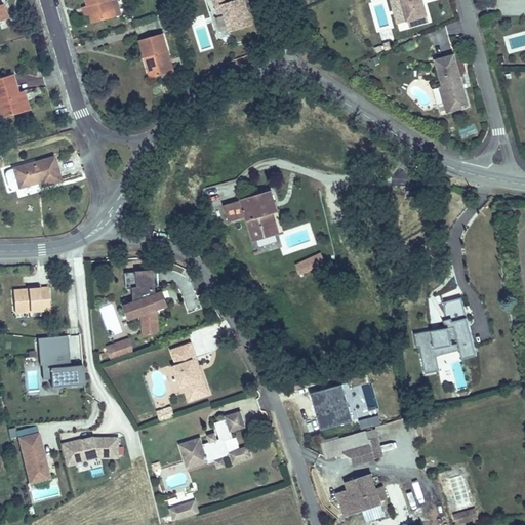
[(84,0),(92,27),(122,18),(116,0),(84,0)]
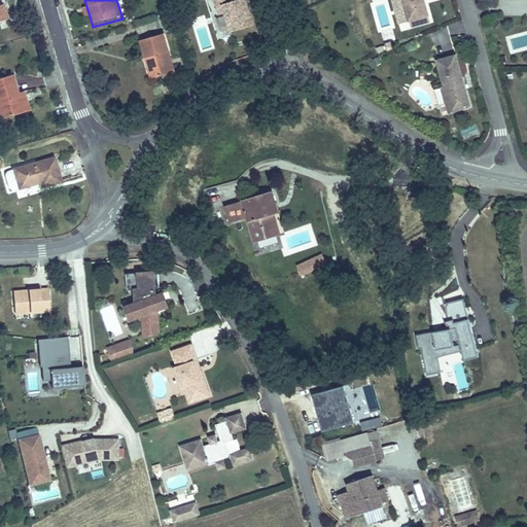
[(257,26),(249,0),(244,0),(236,3),(234,0),(216,0),(219,8),(225,7),(234,34),(257,26)]
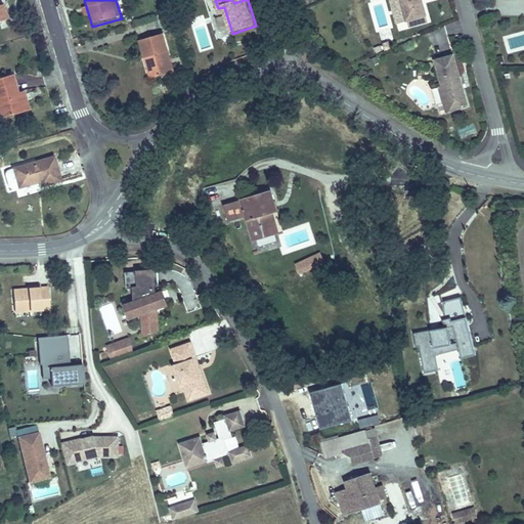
[(402,0),(408,17),(428,11),(424,0),(402,0)]
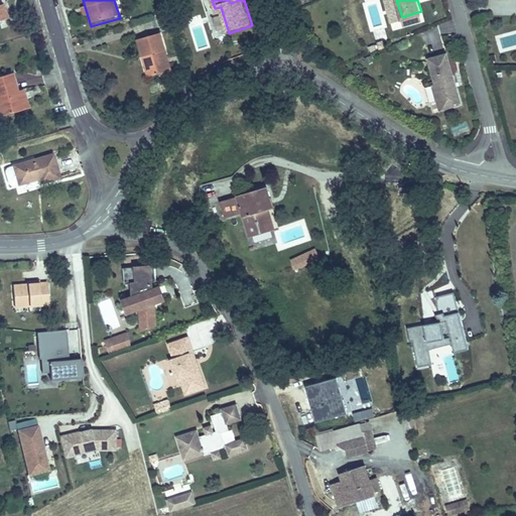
[(0,23),(8,21),(3,4),(0,4),(0,23)]
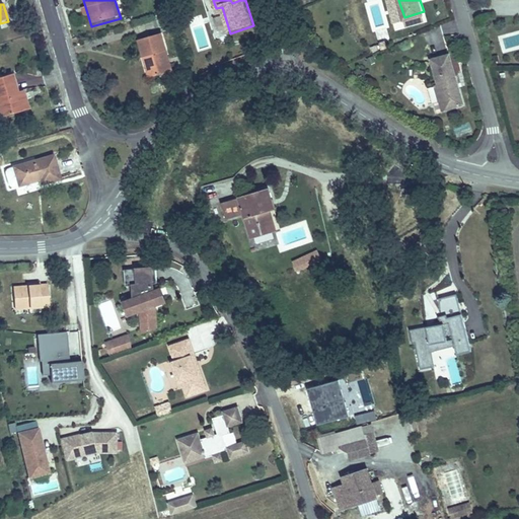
[(427,20),(424,11),(404,17),(408,26),(427,20)]
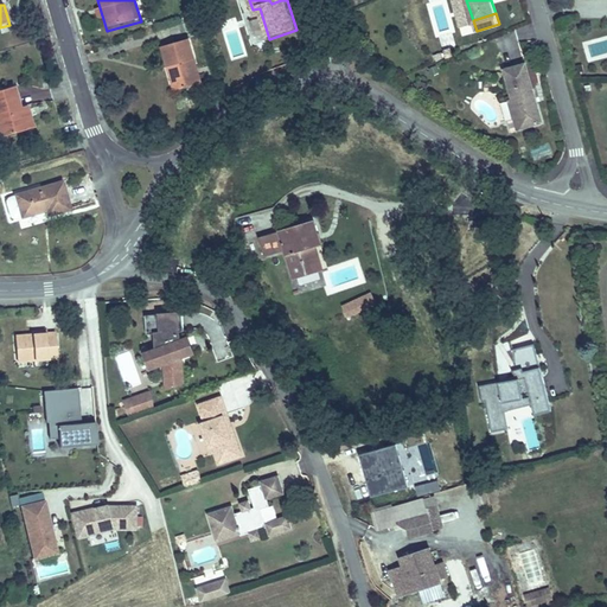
[(170,72),(173,71),(180,94),(199,88),(185,43),(163,50),(170,72)]
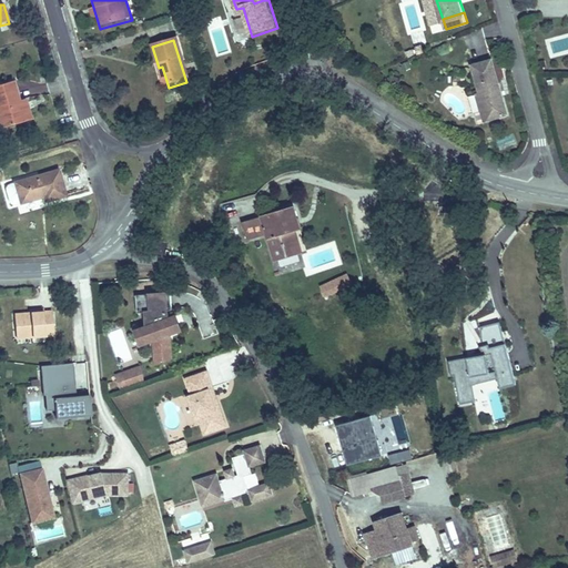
[(474,64),(480,90),(485,104),(488,104),(490,118),(510,112),(496,58),(474,64)]
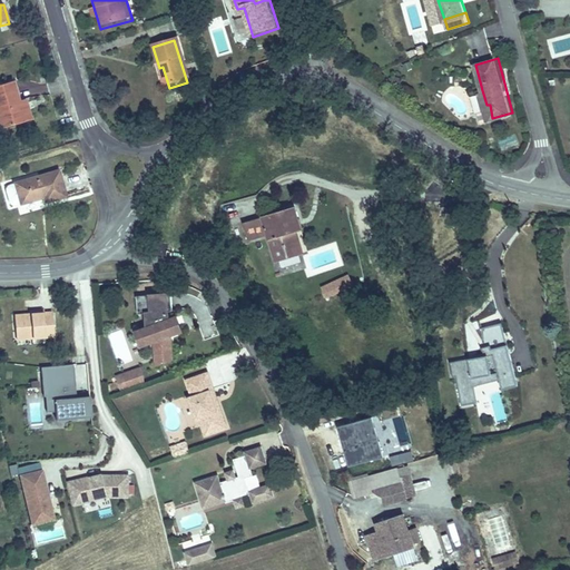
[(0,107),(8,129),(36,119),(28,100),(23,101),(17,84),(0,89),(0,107)]
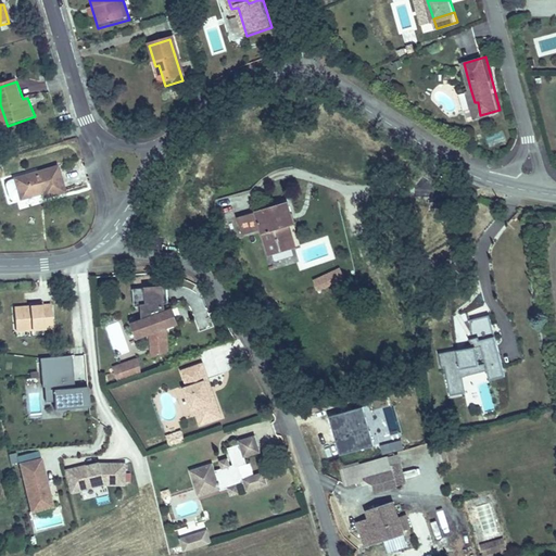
[(475,102),(470,88),(466,89),(472,117),(480,115),(478,102),(475,102)]
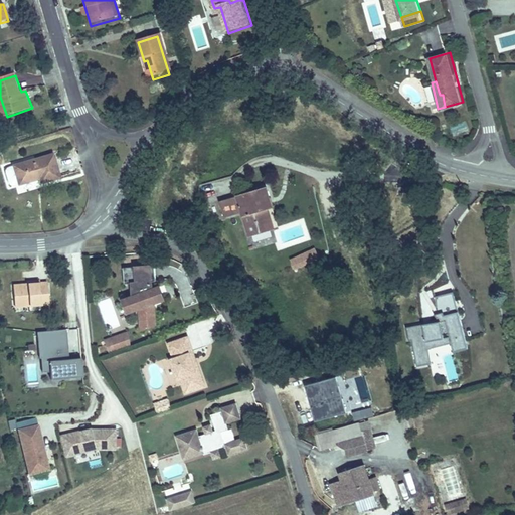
[(21,187),(43,180),(45,186),(60,182),(53,156),(15,167),(21,187)]
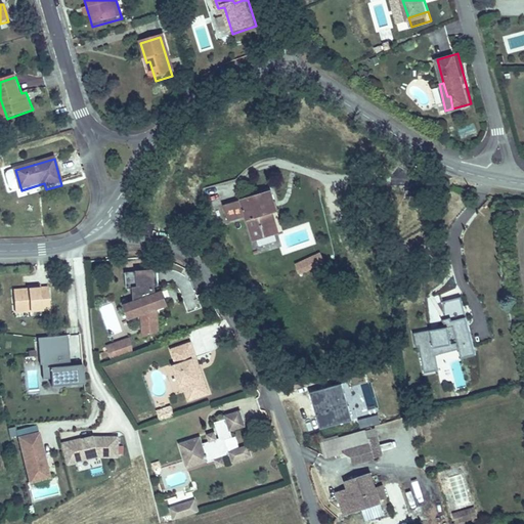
[(8,191),(17,189),(11,170),(3,172),(8,191)]
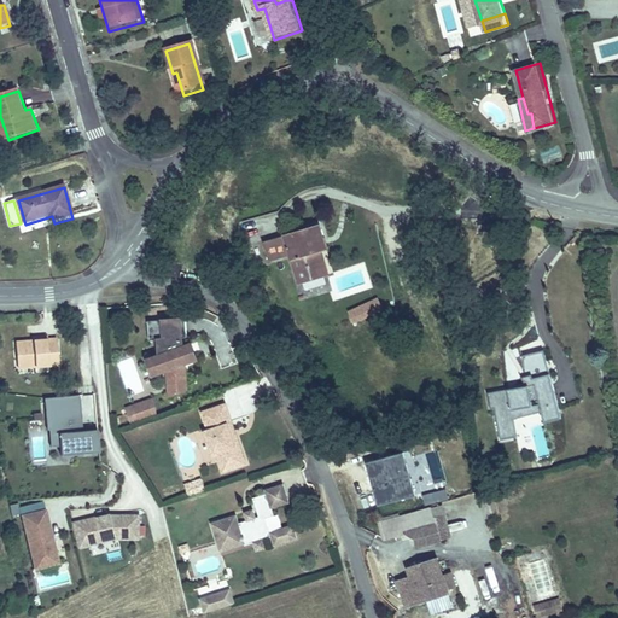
[(272,270),(293,264),(301,293),(332,285),(325,257),(333,256),(327,234),(264,249),(272,270)]
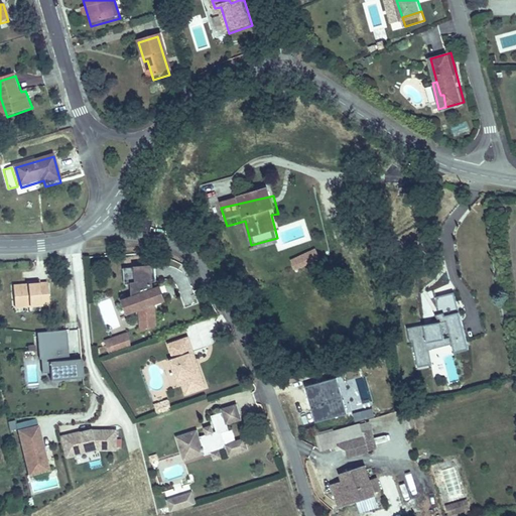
[(295,272),(320,260),(315,249),(290,260),(295,272)]
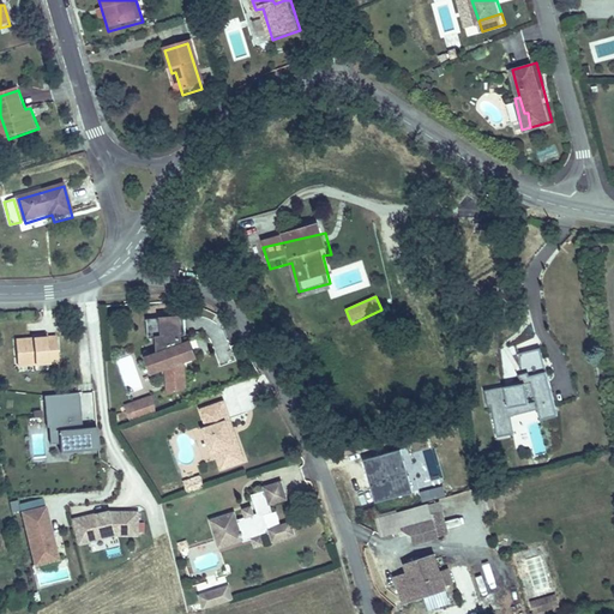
[(186,366),(180,350),(178,351),(176,342),(180,342),(179,323),(140,326),(143,347),(152,345),(154,361),(152,362),(150,365),(150,371),(149,371),(151,379),(161,375),(162,384),(180,383),(179,368),(186,366)]
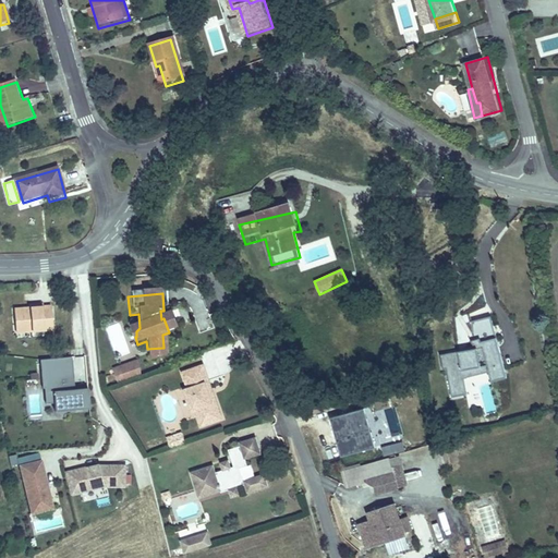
[(16,331),(53,328),(51,305),(14,308),(16,331)]
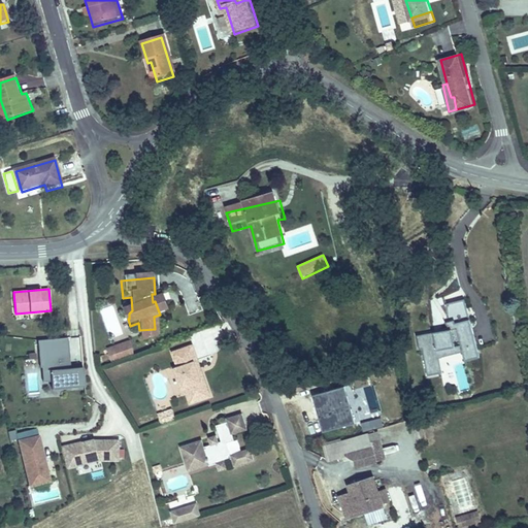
[(479,353),(463,294),(446,299),(448,324),(416,330),(418,344),(422,343),(426,371),(441,368),(438,353),(437,344),(454,340),(454,337),(459,336),(461,347),(464,356),(479,353)]
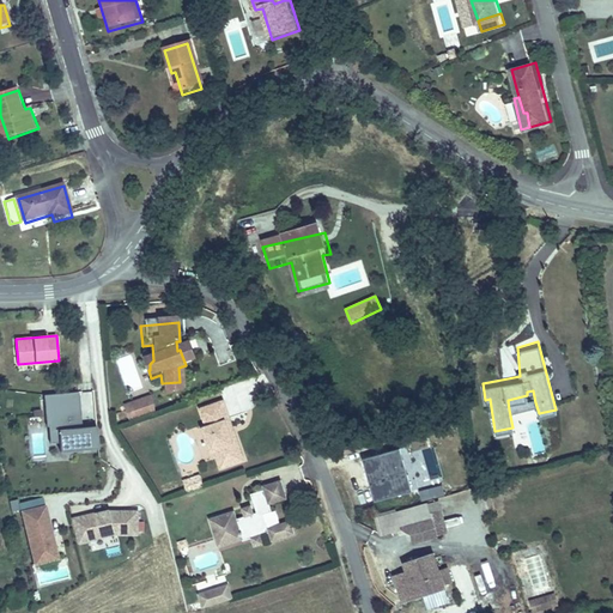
[(189,363),(183,347),(180,350),(186,365),(189,363)]
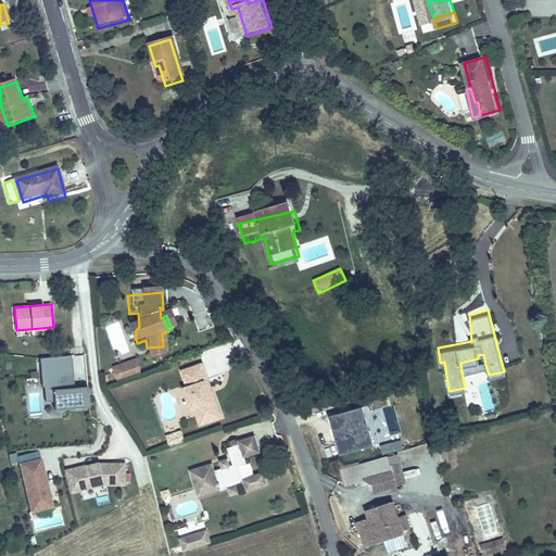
[(164,357),(163,346),(147,348),(148,364),(164,357)]
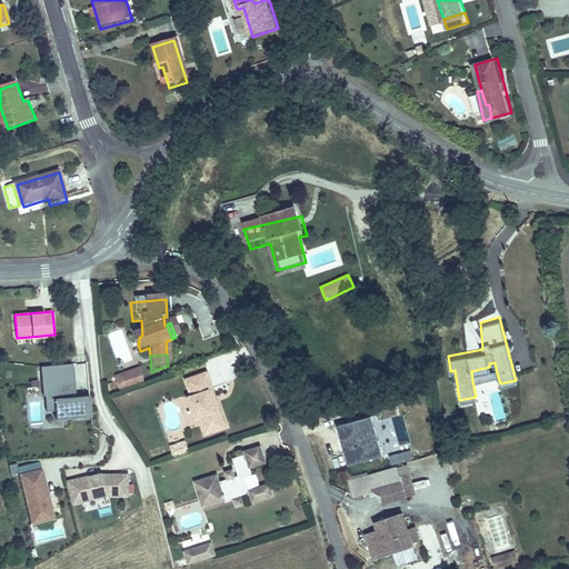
[(497,373),(495,362),(489,363),(489,367),(471,371),(472,380),(497,373)]
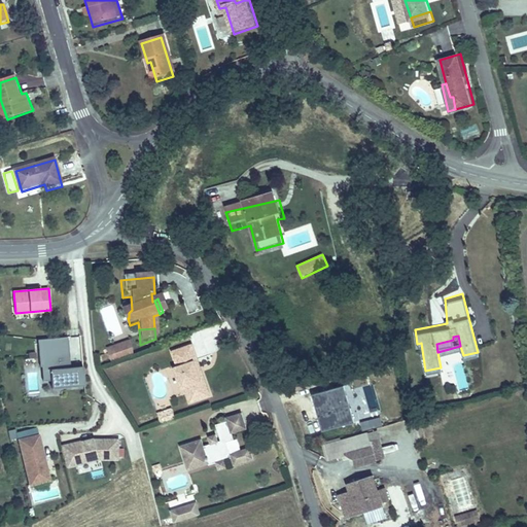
[(81,389),(81,371),(67,372),(67,365),(59,366),(58,341),(36,342),(37,370),(42,369),(47,369),(48,383),(48,391),(81,389)]
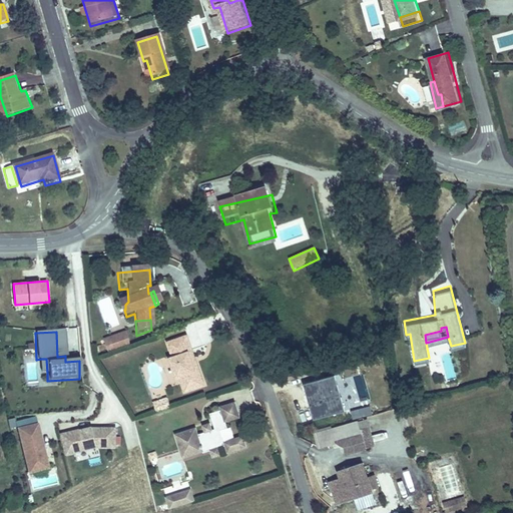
[(129,350),(124,338),(106,344),(107,347),(114,345),(117,355),(129,350)]
